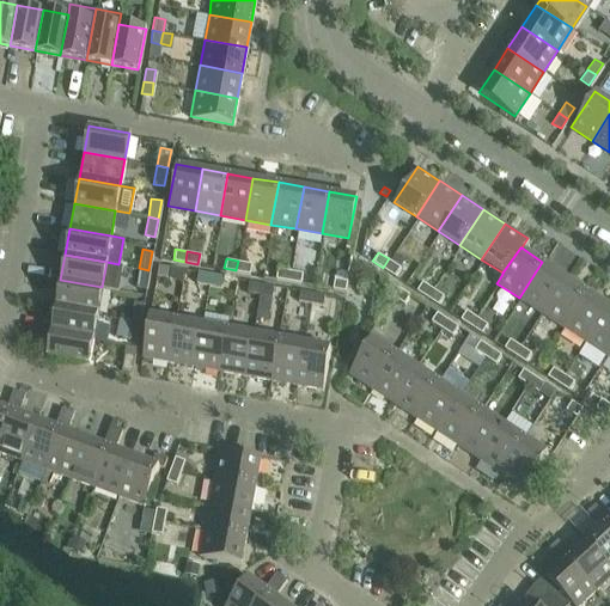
[(400,265),(389,258),(383,268),(394,275),(400,265)]
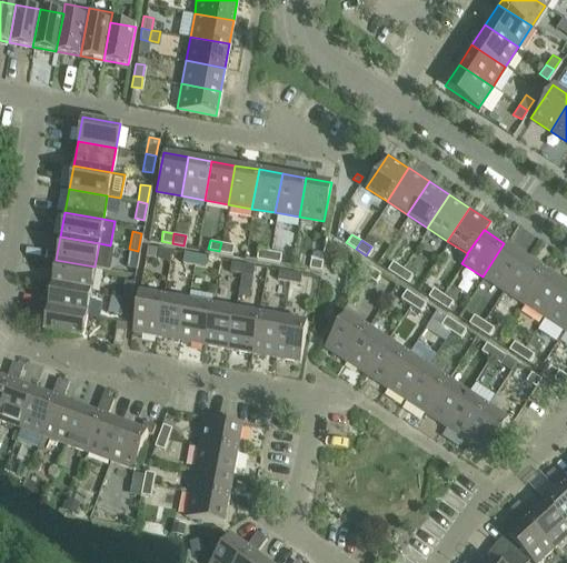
[(234,244),(221,242),(219,251),(231,253),(234,244)]
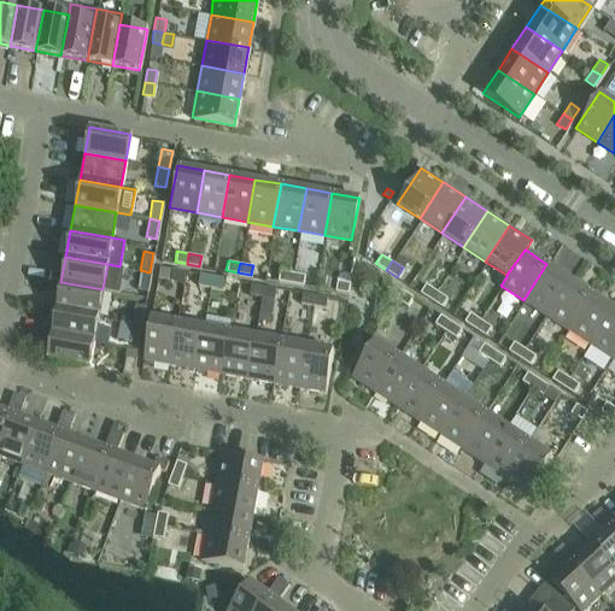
[(569,278),(546,264),(523,300),(545,315),(569,278)]
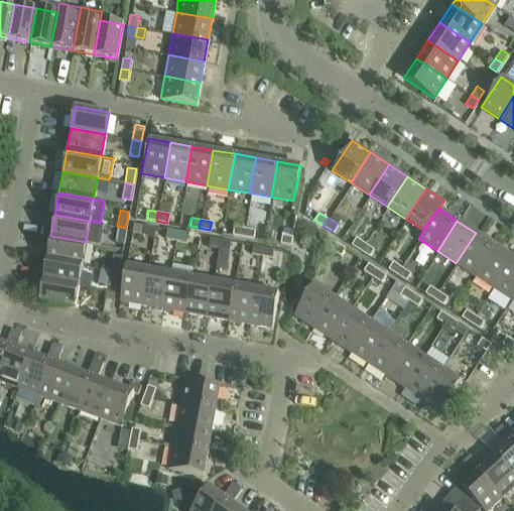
[(131,231),(142,233),(143,224),(133,223),(131,231)]
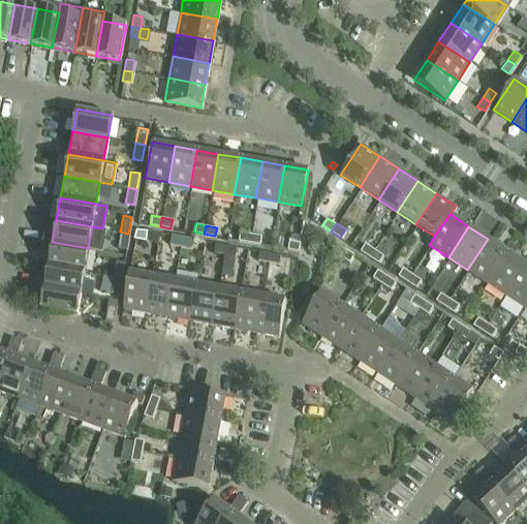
[(238,240),(248,242),(249,233),(239,230),(238,240)]
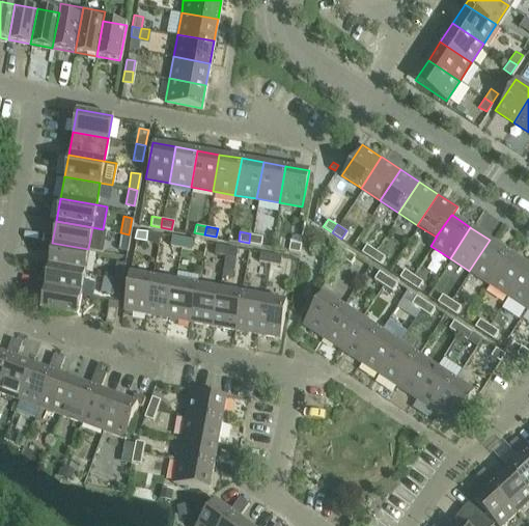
[(129,234),(120,232),(117,248),(127,249),(129,234)]
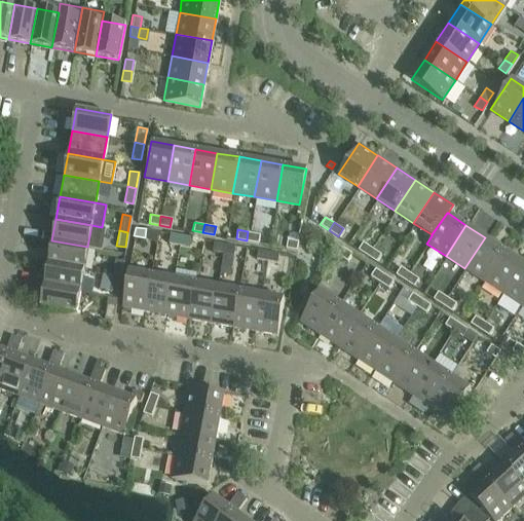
[(259,233),(248,231),(247,240),(258,243),(259,233)]
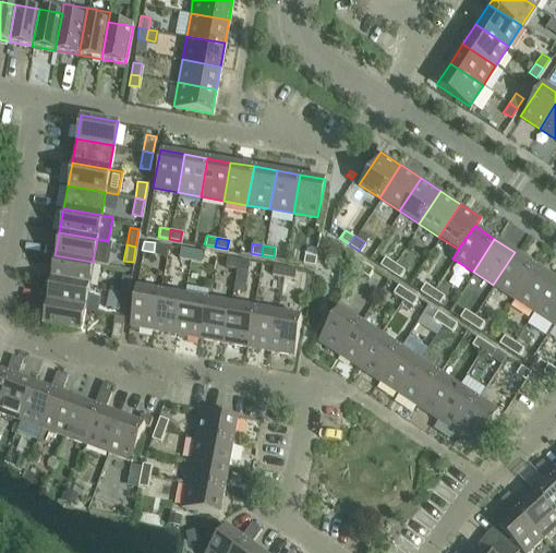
[(178,256),(190,259),(191,249),(180,248),(178,256)]
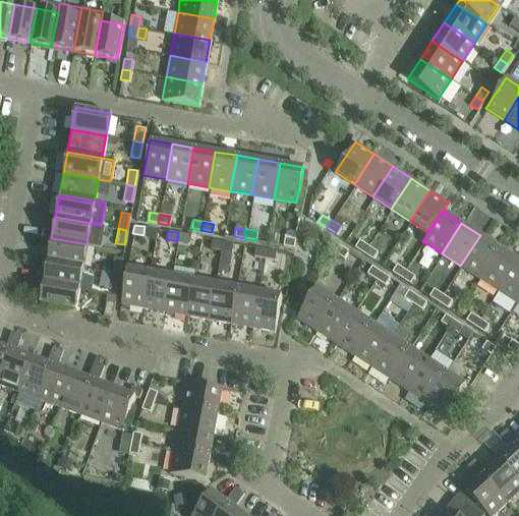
[(189,234),(178,232),(177,241),(187,243),(189,234)]
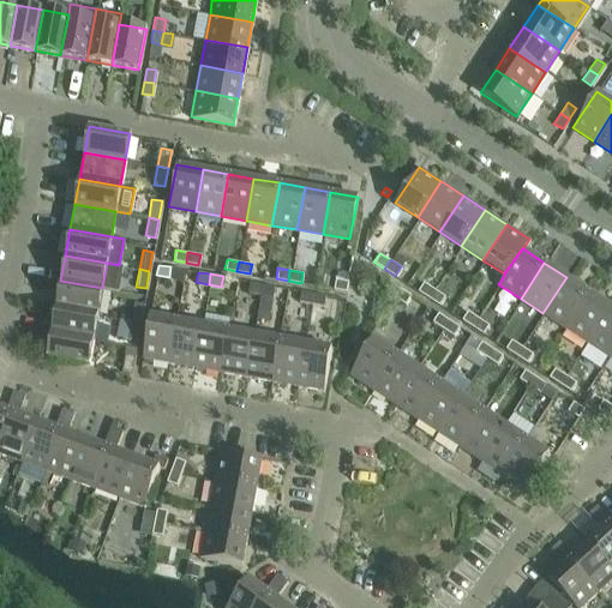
[(588,292),(567,277),(543,313),(564,327),(588,292)]
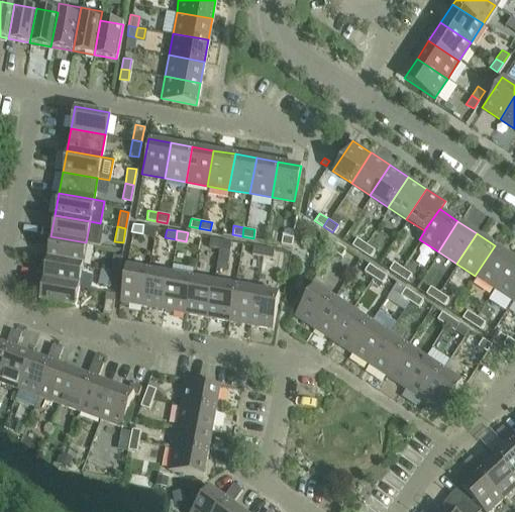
[(282,234),(280,242),(291,244),(292,236),(282,234)]
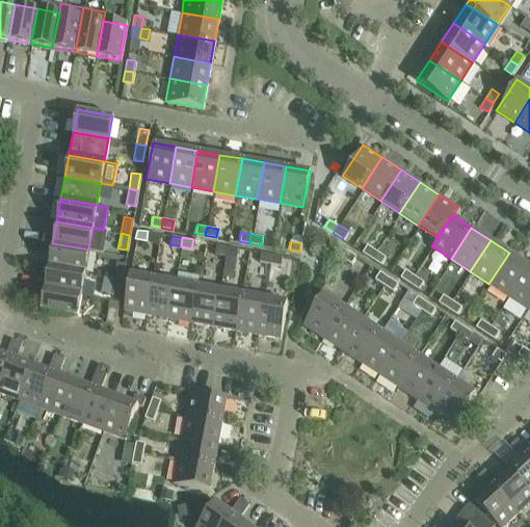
[(88,249),(52,243),(49,265),(84,272),(88,249)]
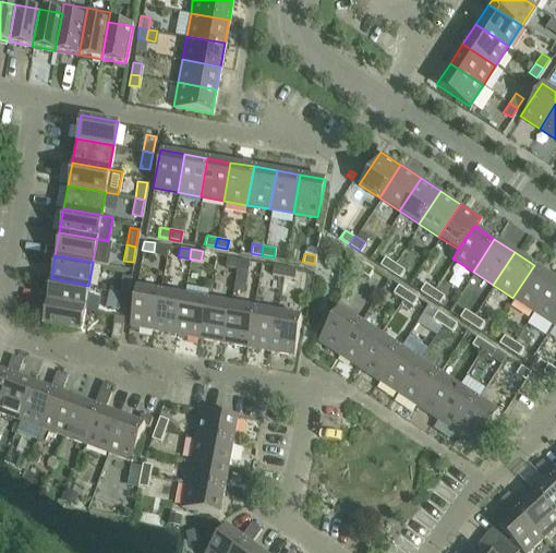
[(225,265),(236,267),(238,257),(226,255),(225,265)]
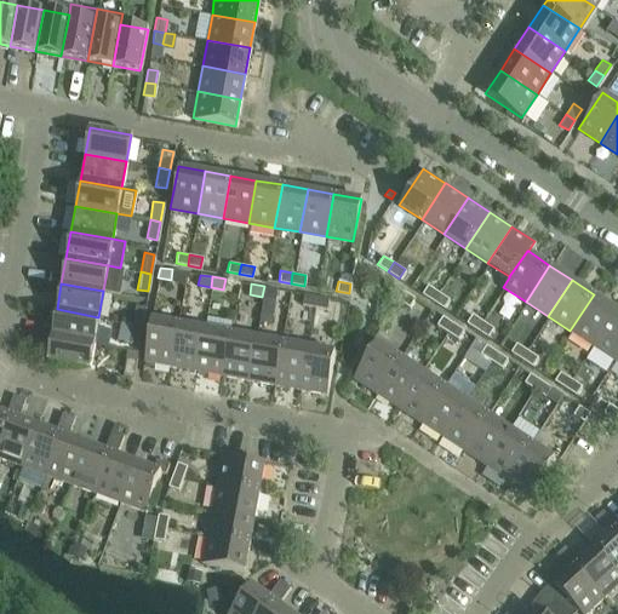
[(427,285),(421,293),(431,300),(438,291),(427,285)]
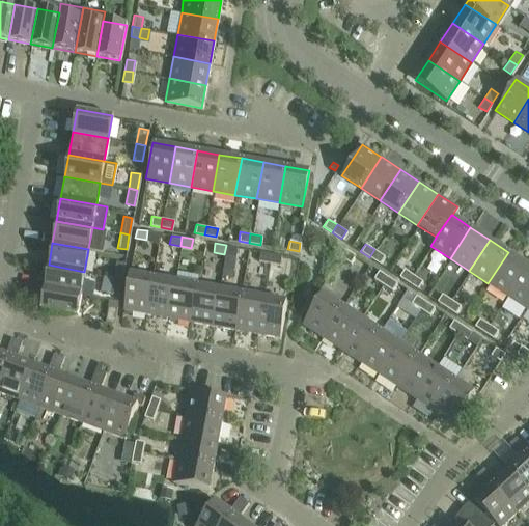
[(237,247),(226,245),(224,254),(235,256),(237,247)]
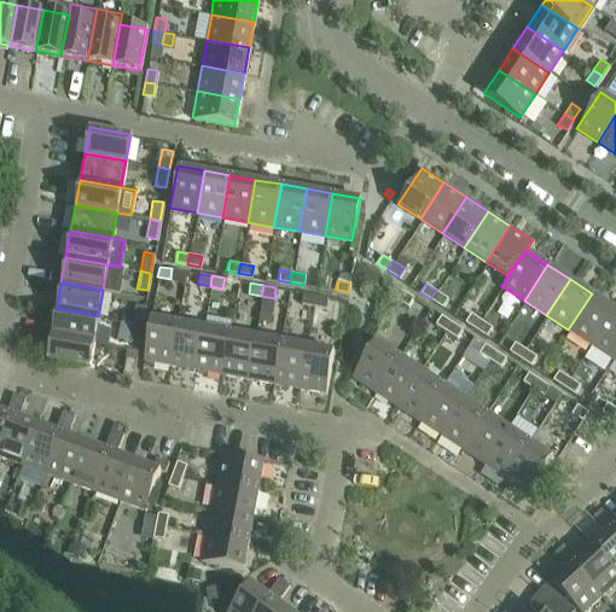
[(413,296),(402,290),(396,298),(407,306),(413,296)]
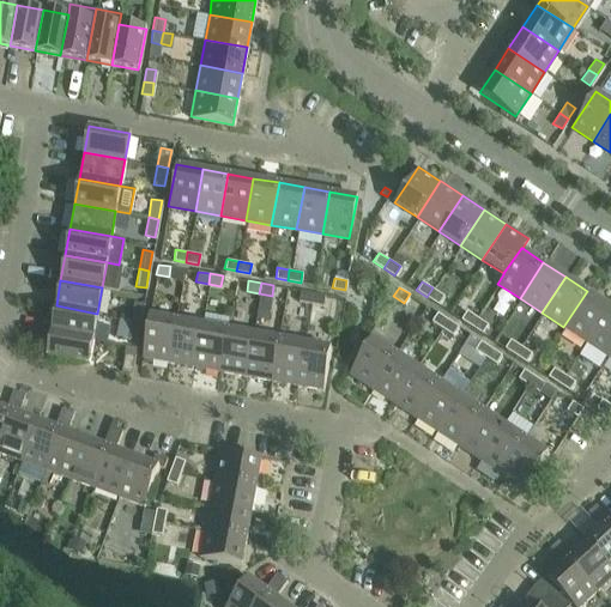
[(443,295),(433,287),(427,297),(437,304),(443,295)]
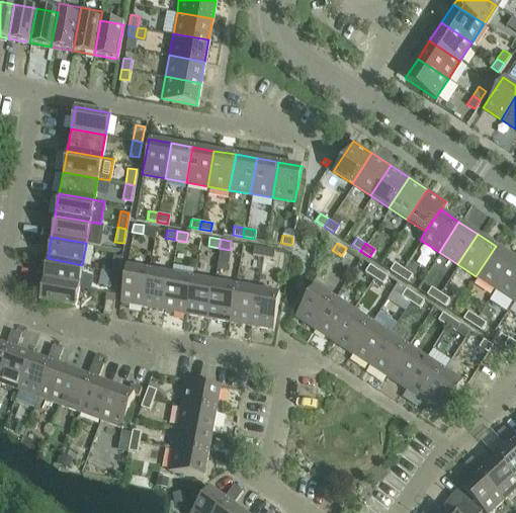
[(263,247),(253,245),(251,254),(262,255),(263,247)]
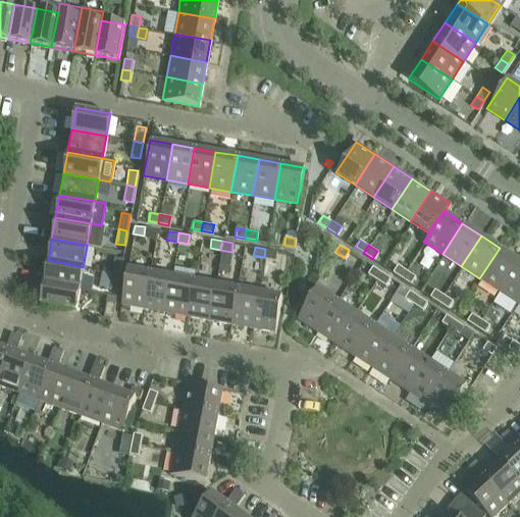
[(518,260),(500,248),(479,278),(498,290),(518,260)]
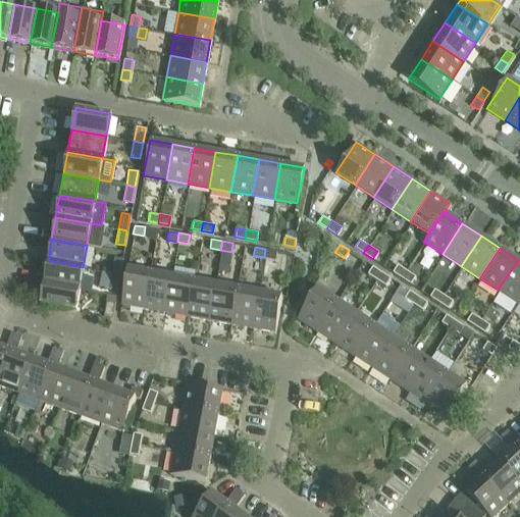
[(276,251),(265,249),(264,257),(274,259),(276,251)]
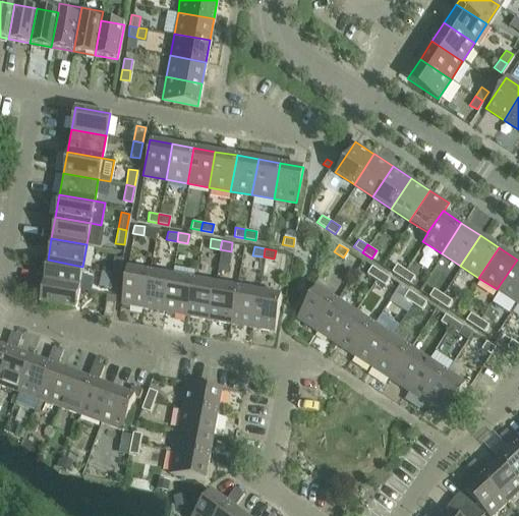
[(113,255),(110,272),(119,273),(122,258),(113,255)]
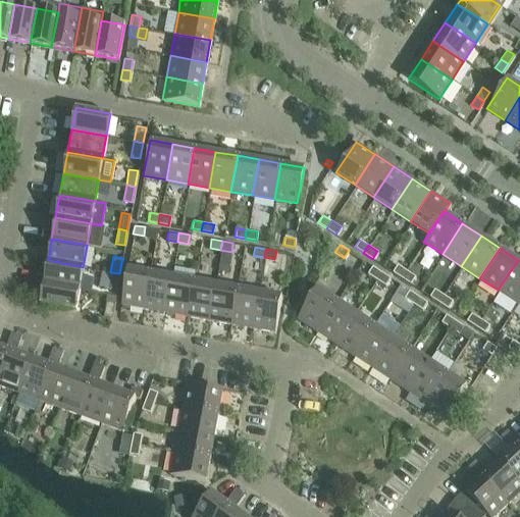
[(83,267),(48,260),(44,282),(79,289),(83,267)]
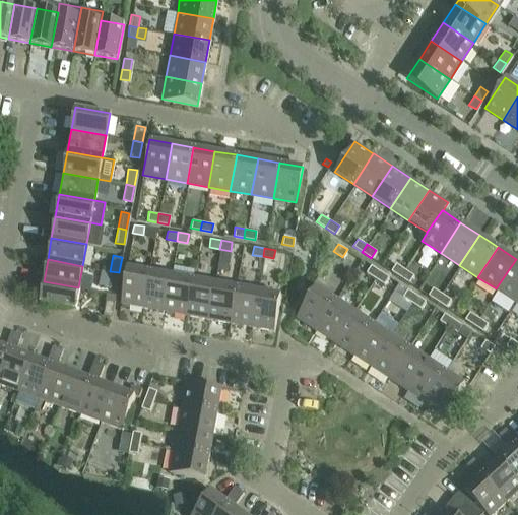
[(517,295),(517,260),(516,259),(496,288),(514,301),(517,295)]
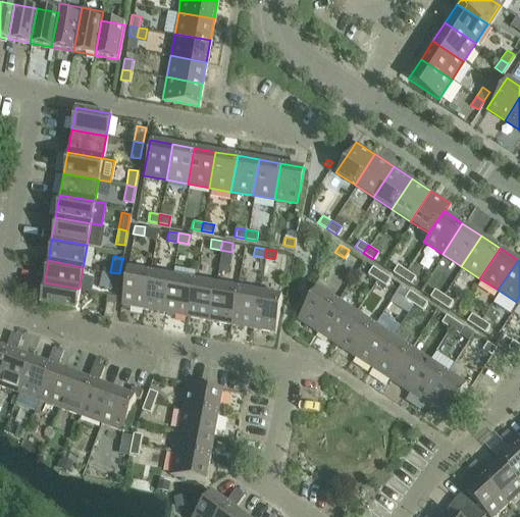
[(397,264),(392,271),(401,277),(406,269),(397,264)]
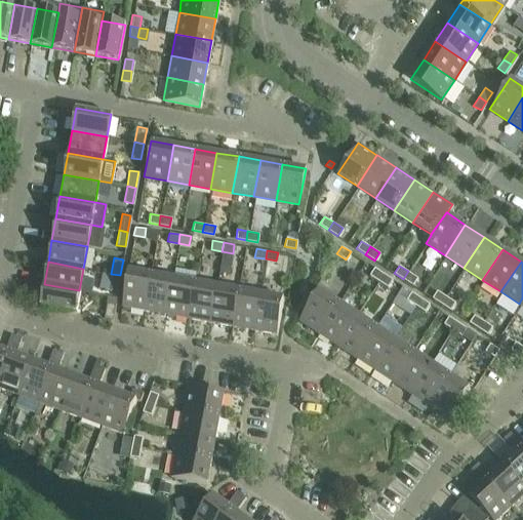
[(383,273),(373,267),(368,275),(377,280),(383,273)]
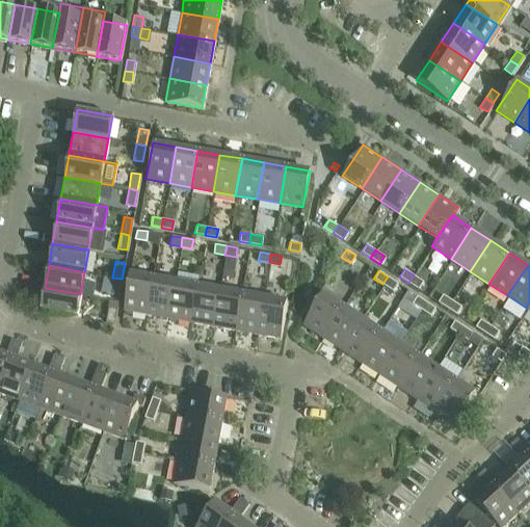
[(123,309),(146,313),(153,277),(129,272),(123,309)]
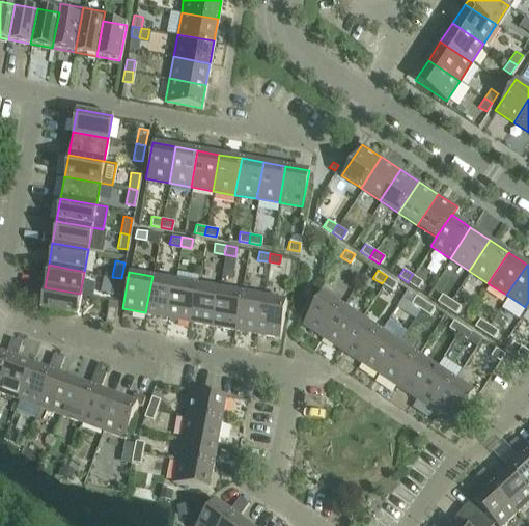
[(422,280),(413,274),(408,282),(417,288),(422,280)]
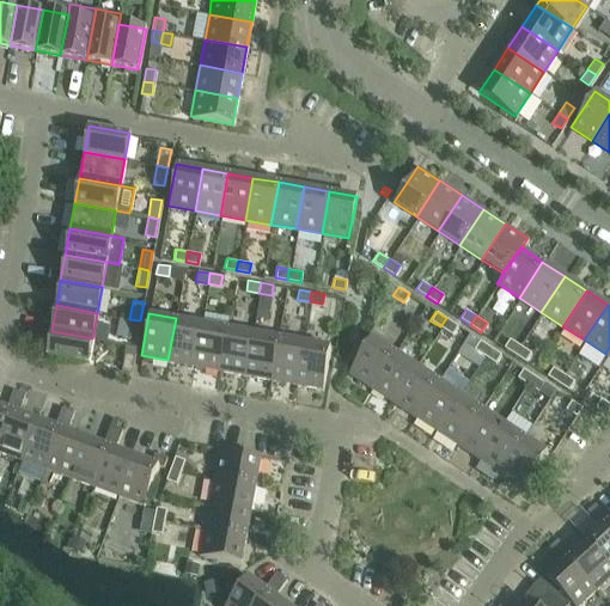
[(201,323),(176,318),(168,360),(193,365),(201,323)]
